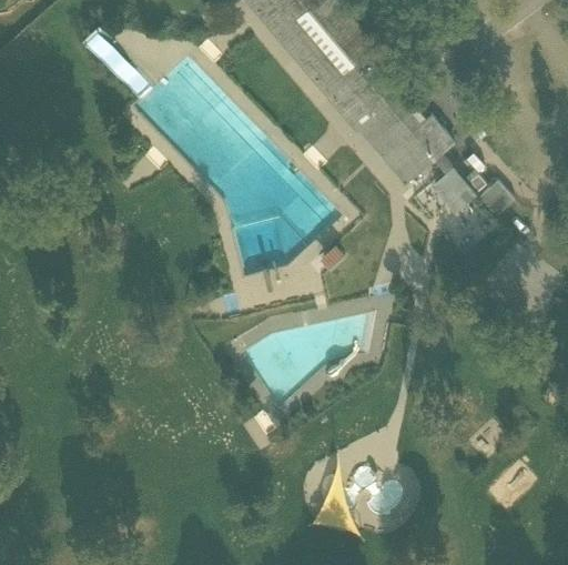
[(250,0),(359,130),(404,93),(411,88),(411,87),(336,0),(250,0)]
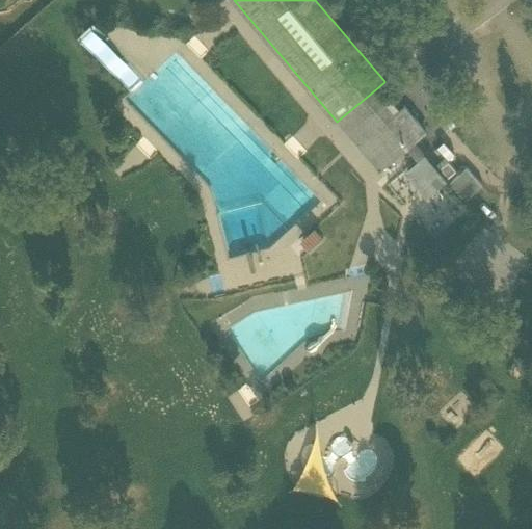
[(132,94),(143,83),(85,23),(74,34),(132,94)]
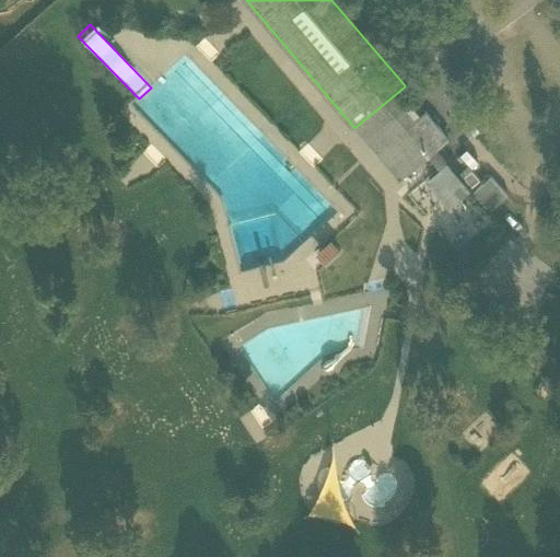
[(354,128),(376,154),(420,117),(398,92),(354,128)]
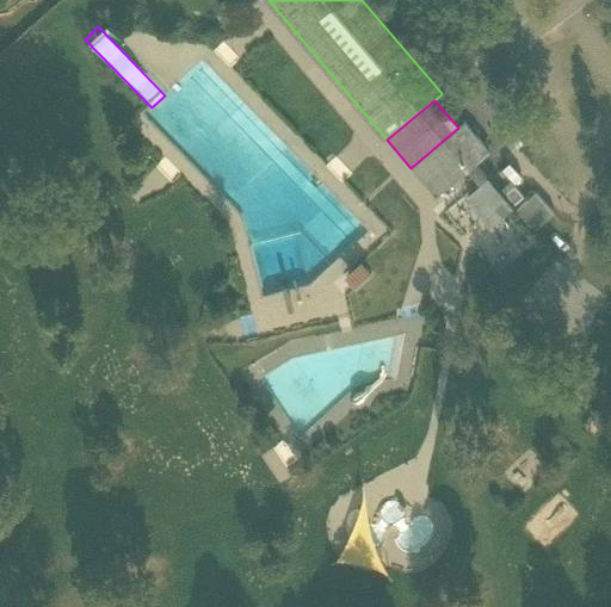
[(463,124),(458,128),(411,168),(424,184),(429,180),(455,158),(468,172),(476,166),(489,154),(463,124)]
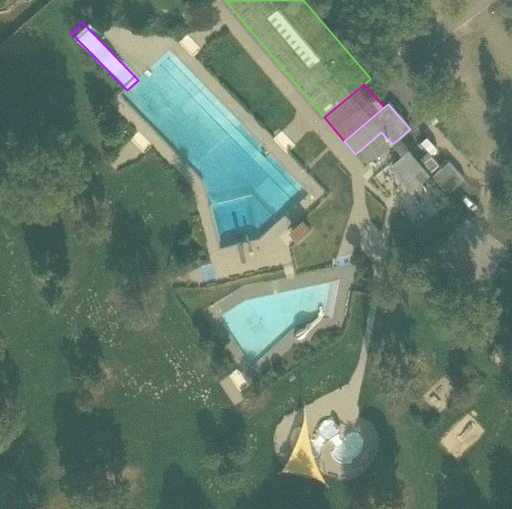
[(381,132),(359,151),(369,163),(383,152),(392,144),(381,132)]
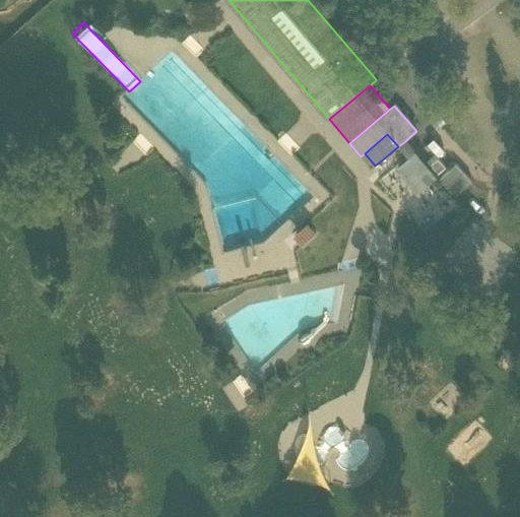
[(407,158),(414,152),(405,141),(398,146),(407,158)]
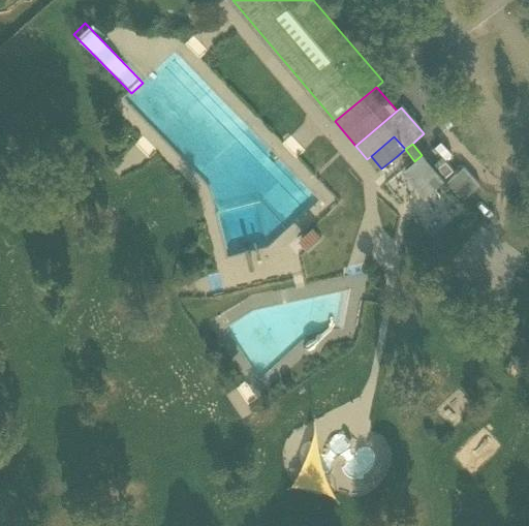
[(436,187),(437,187),(444,181),(422,155),(414,161),(417,164),(436,187)]
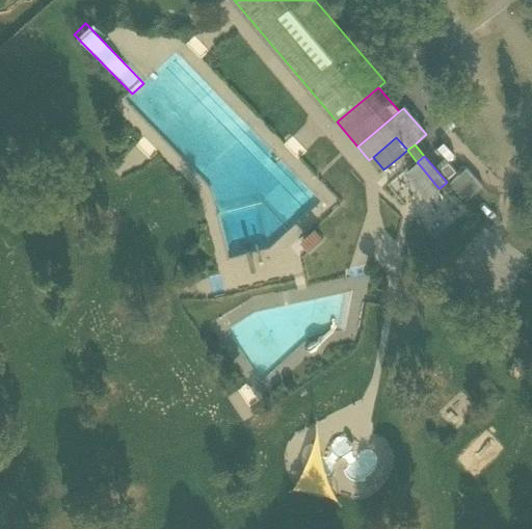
[(380,173),(383,169),(373,157),(369,160),(380,173)]
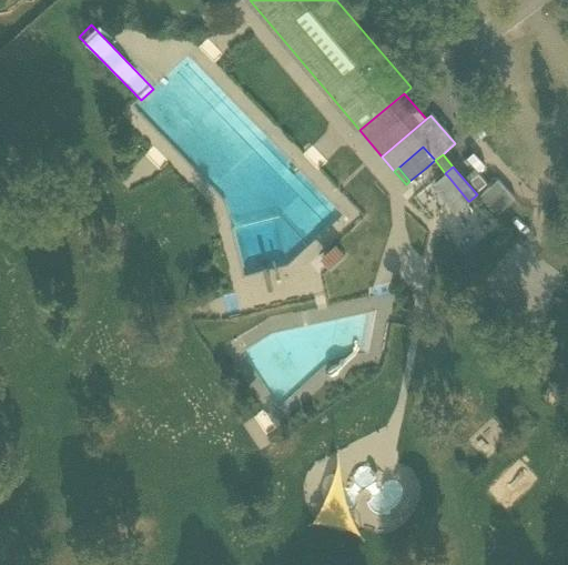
[(455,212),(465,204),(444,180),(448,177),(445,173),(432,185),(455,212)]
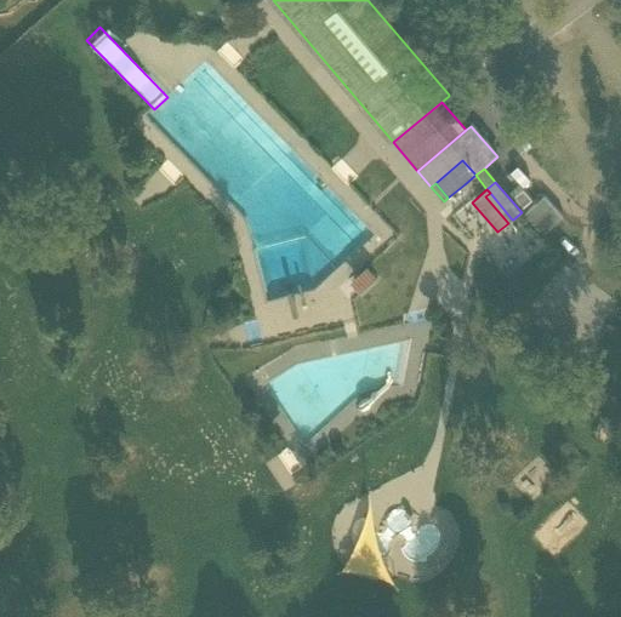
[(523,190),(513,198),(523,209),(533,201),(523,190)]
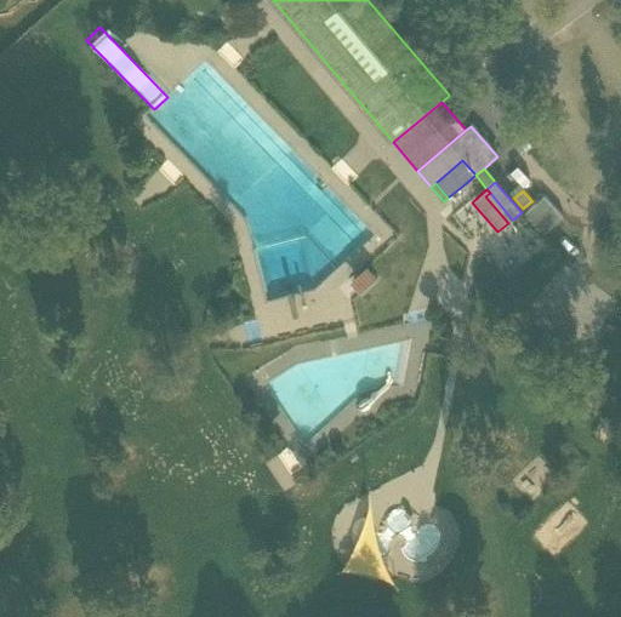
[(512,220),(490,193),(485,196),(508,223),(512,220)]
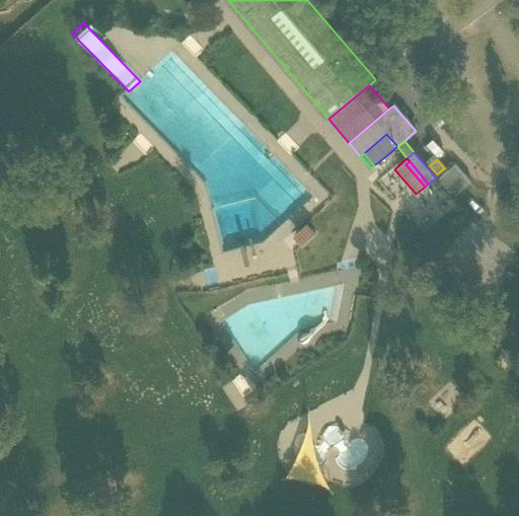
[(470,182),(454,165),(438,180),(453,198),(470,182)]
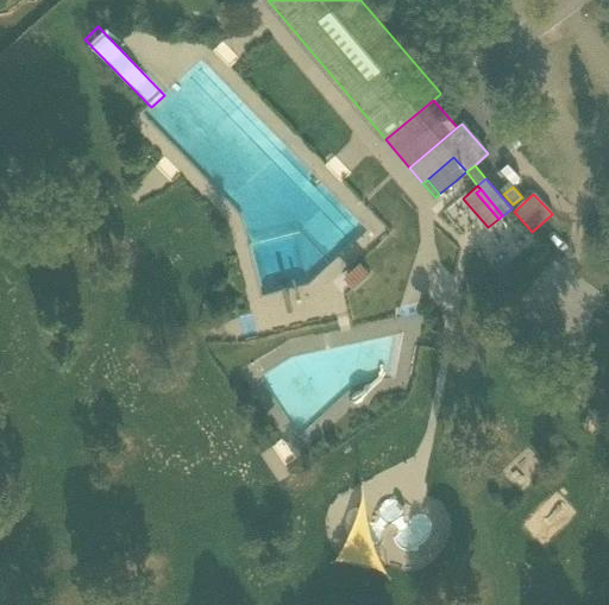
[(360,262),(343,277),(355,290),(372,275),(360,262)]
